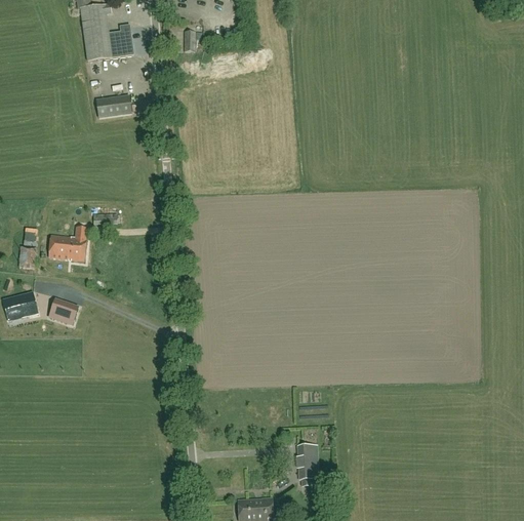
[(80,7),(87,59),(133,52),(129,25),(121,26),(122,32),(109,34),(106,11),(111,11),(110,2),(90,5),(89,0),(76,0),(77,7),(80,7)]
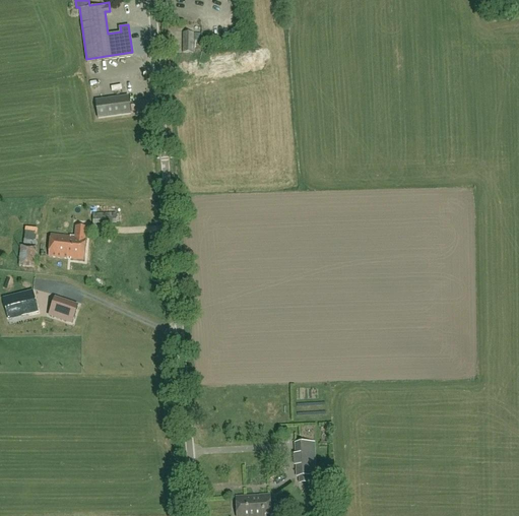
[(182,28),(182,50),(192,50),(193,29),(182,28)]
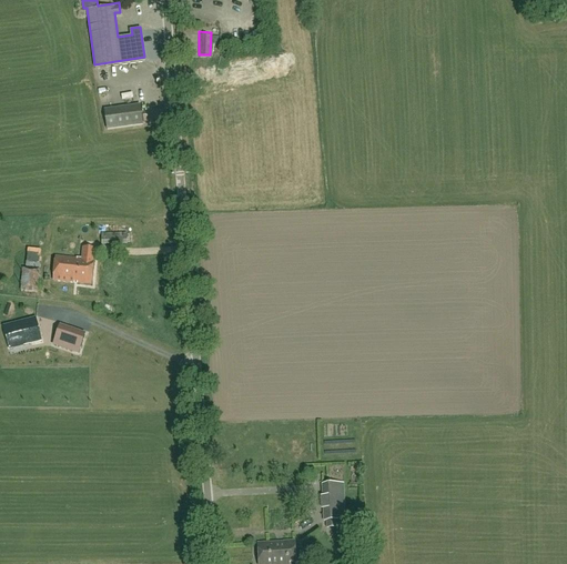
[(140,101),(105,107),(109,127),(143,121),(140,101)]
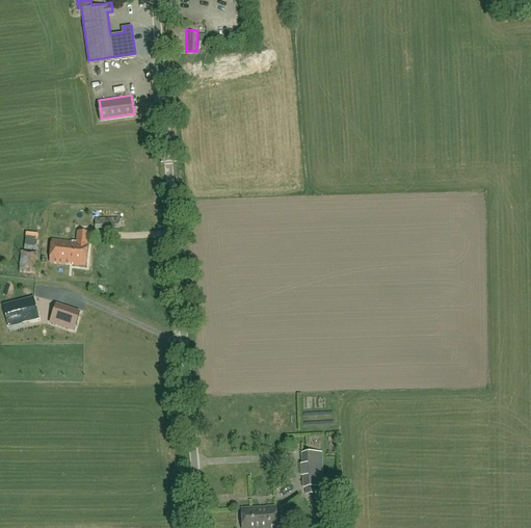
[(118,214),(95,215),(95,226),(118,225),(118,214)]
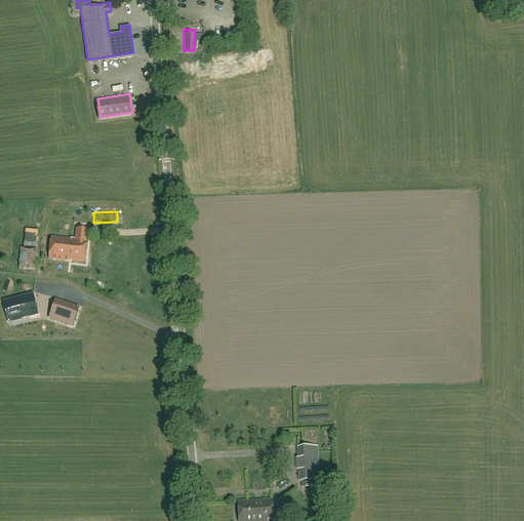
[(48,215),(48,226),(69,227),(70,216),(48,215)]
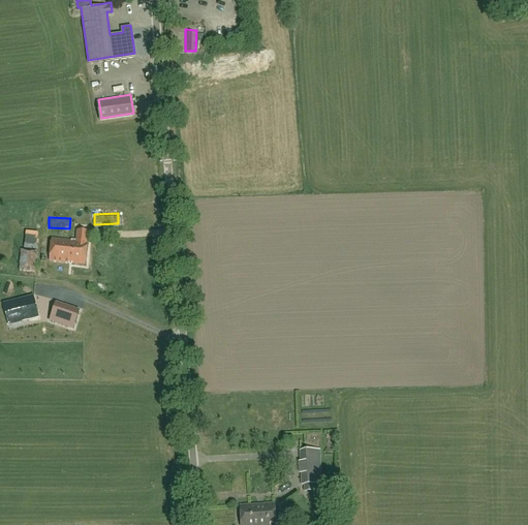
[(21,240),(33,239),(31,226),(19,228),(21,240)]
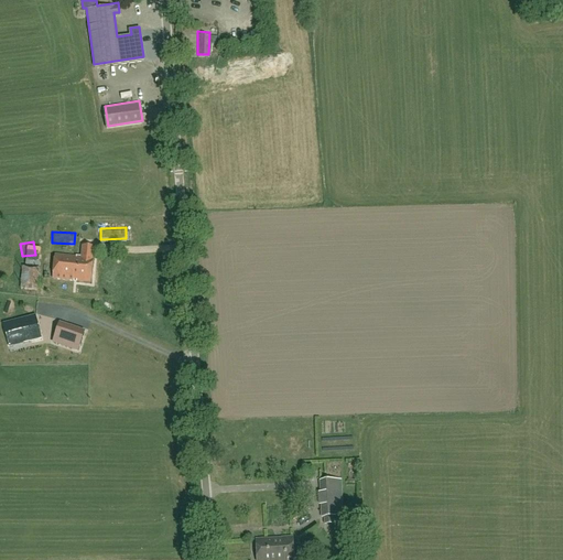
[(91,255),(93,244),(82,243),(80,254),(54,251),(52,275),(89,279),(91,255)]
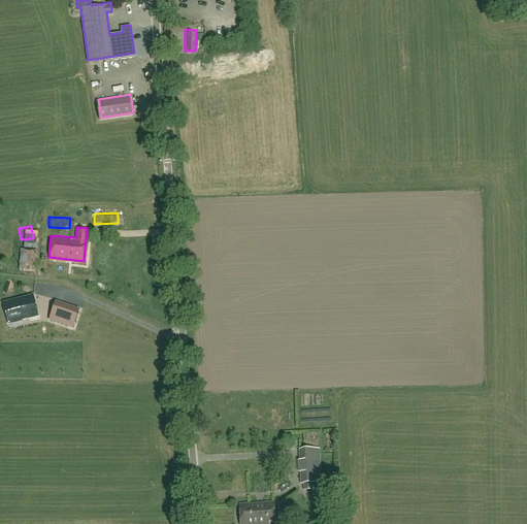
[(34,269),(36,248),(21,246),(19,267),(34,269)]
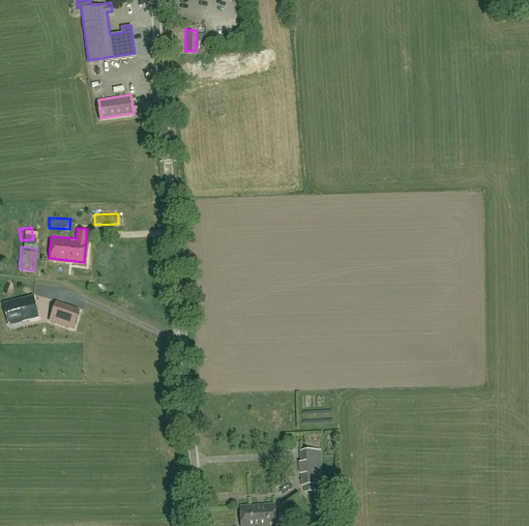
[(32,294),(3,301),(8,321),(9,321),(8,316),(22,313),(23,318),(37,315),(32,294)]
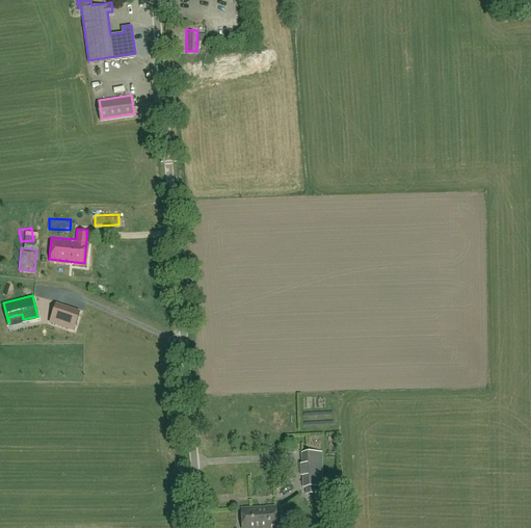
[(54,302),(49,319),(61,323),(67,307),(54,302)]
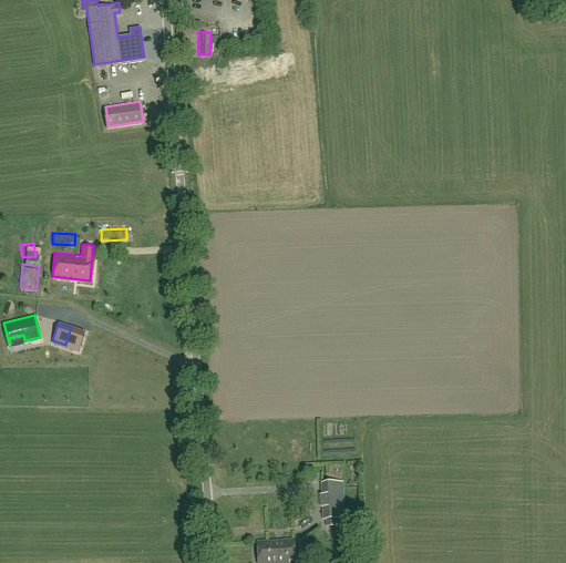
[(340,479),(321,480),(322,517),(341,517),(340,479)]
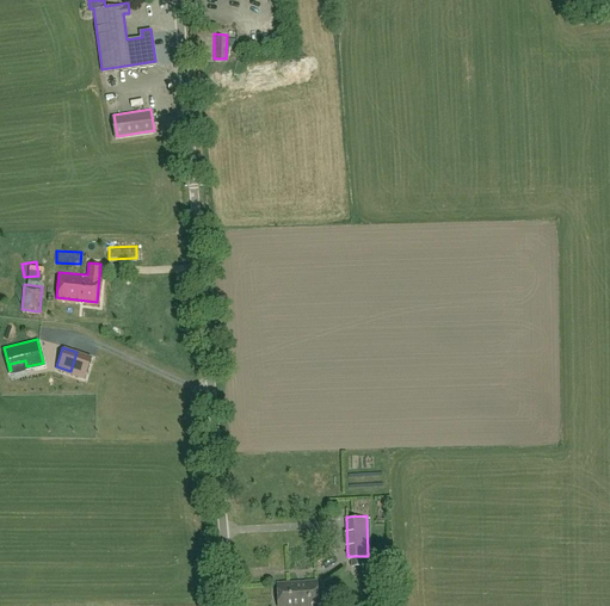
[(310,600),(318,600),(316,579),(276,580),(277,605),(282,605),(307,605),(310,605),(310,600)]
